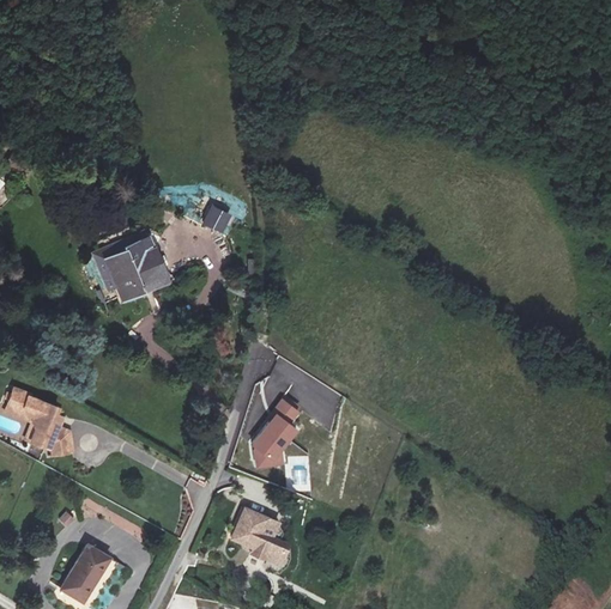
[(5,166),(17,178),(29,166),(17,154),(5,166)]
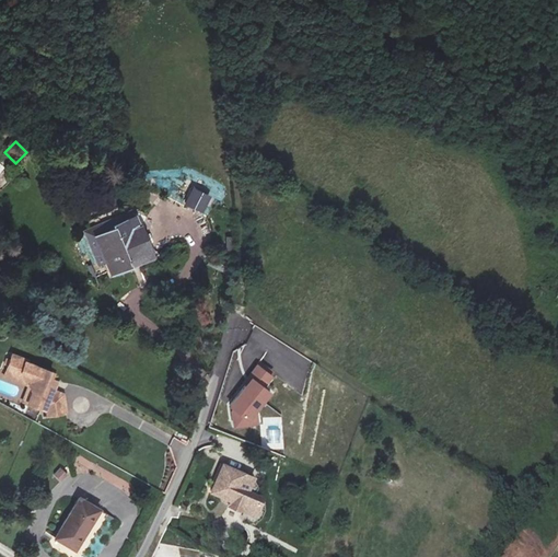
[(206,210),(209,198),(198,195),(194,207),(206,210)]
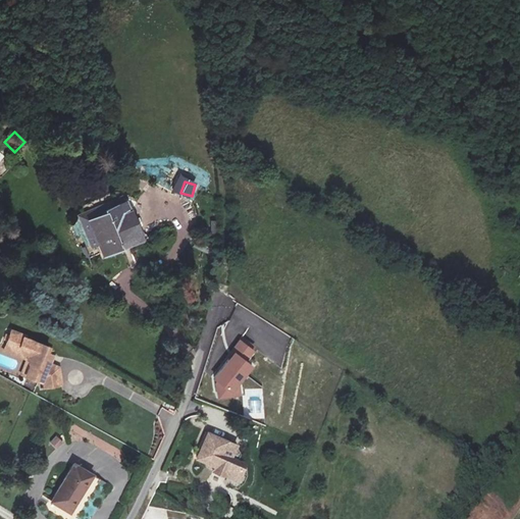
[(110,211),(88,219),(103,255),(145,241),(135,212),(113,220),(110,211)]
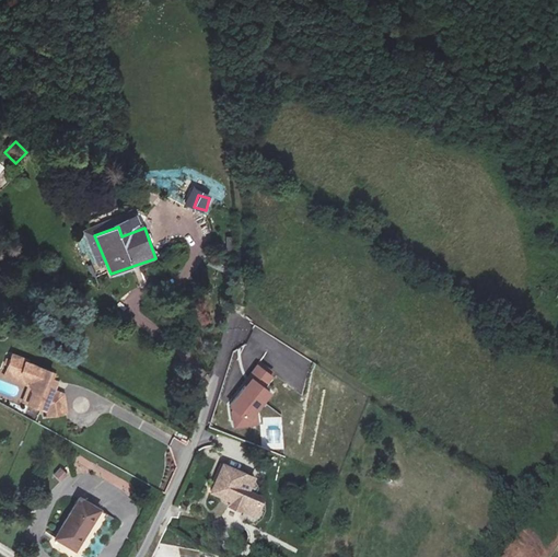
[(54,373),(13,354),(1,381),(25,387),(25,391),(22,405),(43,414),(46,421),(69,418),(65,395),(58,392),(59,387),(58,381),(53,379),(54,373)]
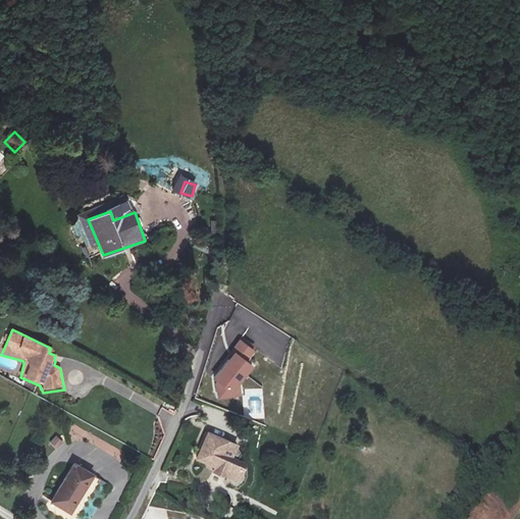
[(255,352),(240,342),(213,379),(216,383),(217,400),(242,398),(240,383),(252,367),(247,363),(255,352)]
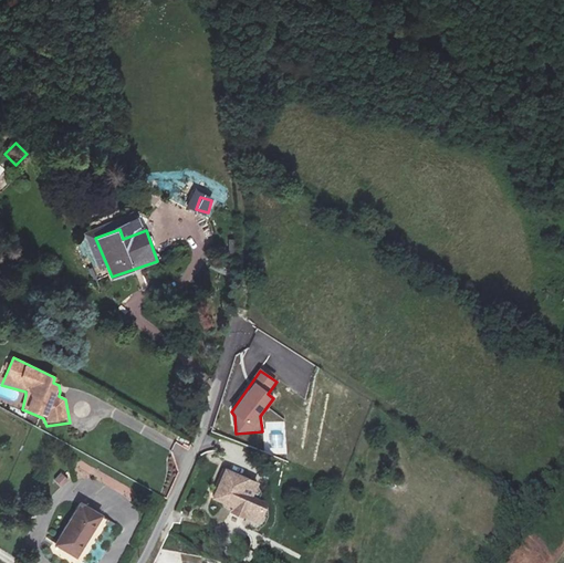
[(248,479),(227,470),(213,501),(231,512),(258,525),(267,503),(253,497),(259,485),(248,479)]
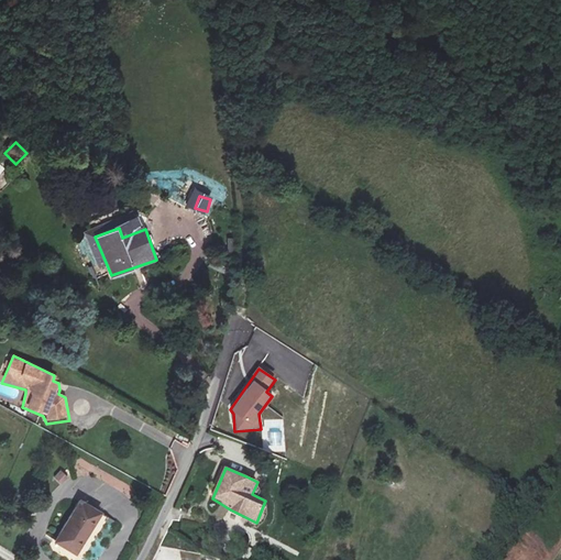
[(63,489),(72,482),(65,472),(56,480),(63,489)]
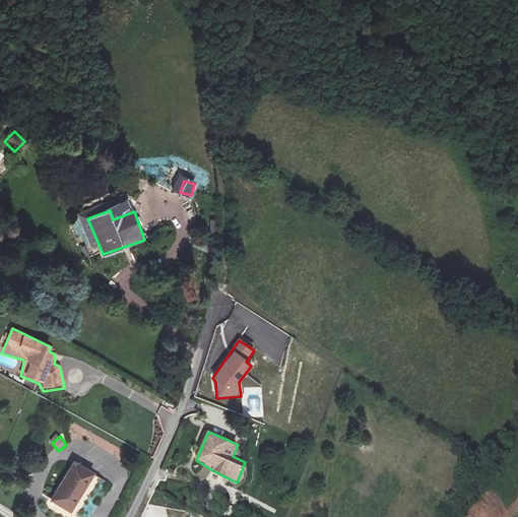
[(56,499),(74,510),(96,472),(77,462),(56,499)]
